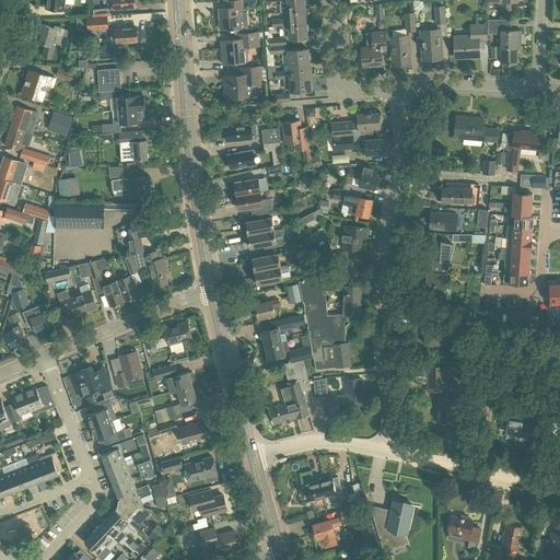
[(48,0),(48,9),(61,10),(61,0),(48,0)]
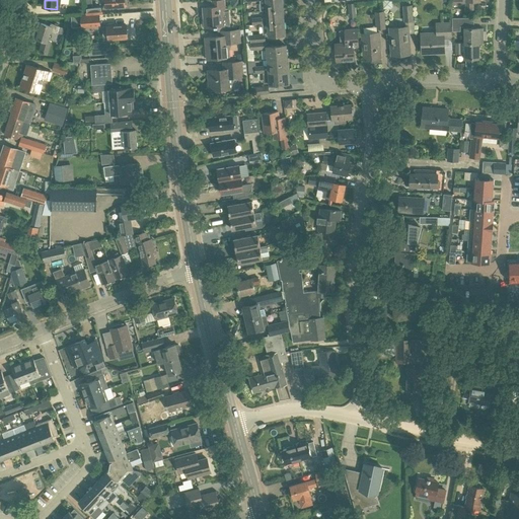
[(204,19),(202,21),(202,24),(204,25),(204,27),(223,25),(222,12),(225,12),(223,0),(218,0),(212,1),(212,7),(203,7),(204,19)]
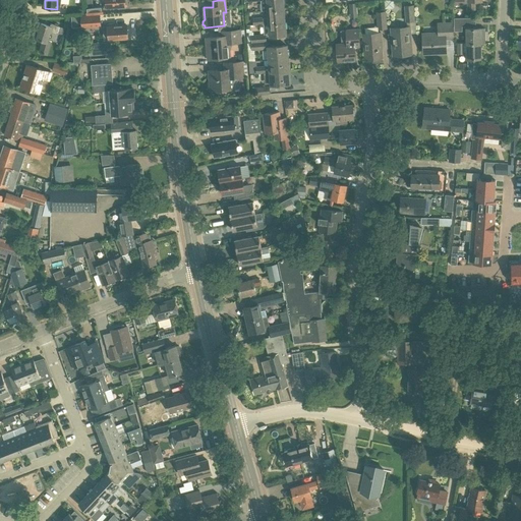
[(248,0),(248,1),(261,0),(262,10),(268,10),(284,9),(282,0),(248,0)]
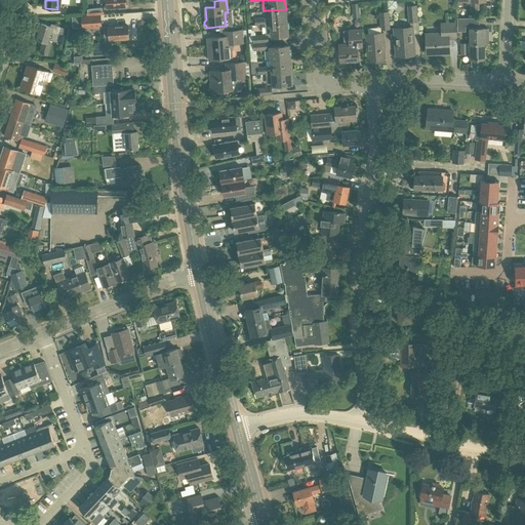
[(456,0),(456,4),(471,3),(472,9),(478,9),(477,1),(485,1),(484,0),(456,0)]
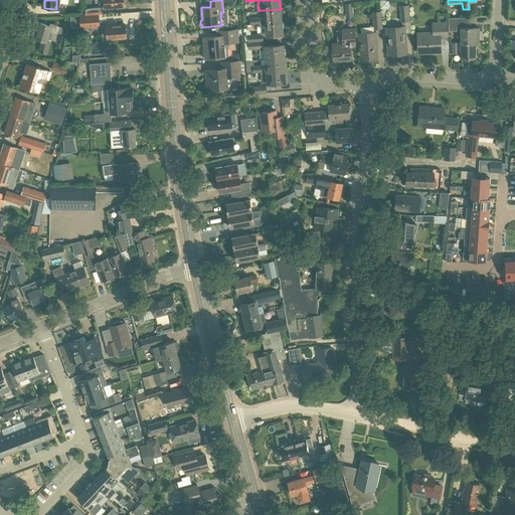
[(408,5),(399,6),(400,22),(409,21),(408,5)]
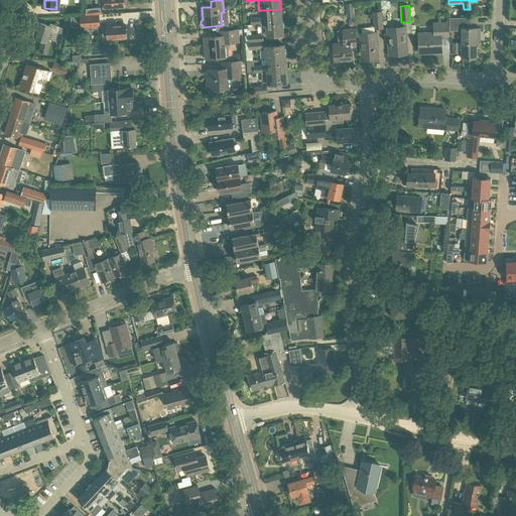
[(259,17),(251,18),(252,24),(261,23),(282,21),(281,9),(265,10),(266,18),(260,18),(259,17)]
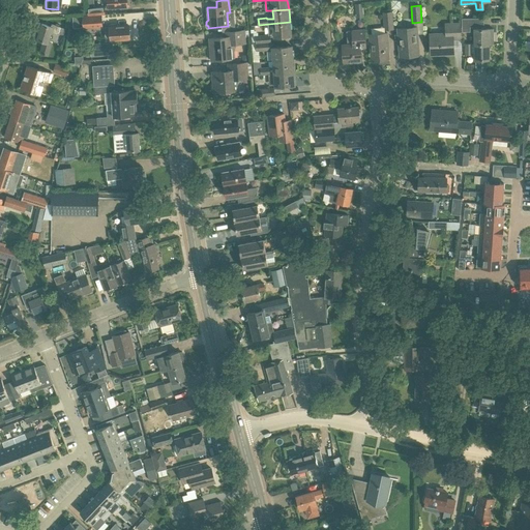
[(391,12),(383,12),(385,29),(393,29),(391,12)]
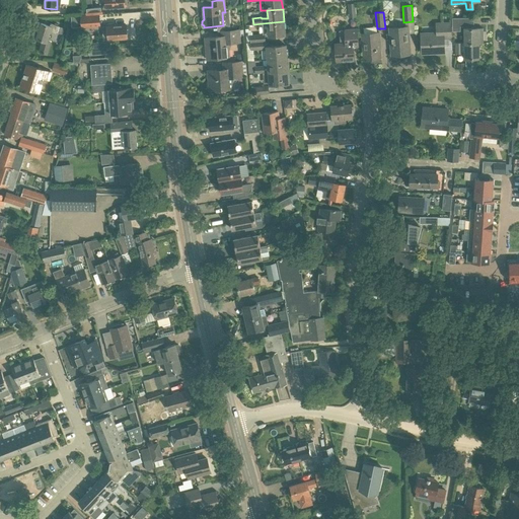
[(99,26),(99,17),(81,17),(82,27),(99,26)]
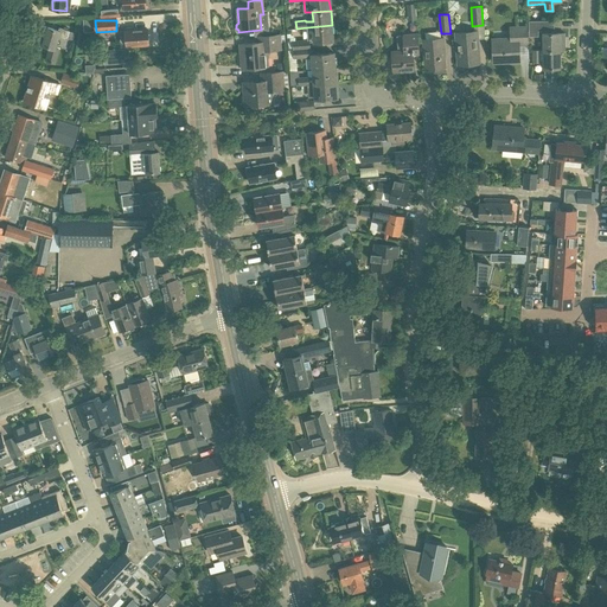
[(528,21),(528,31),(551,30),(551,20),(528,21)]
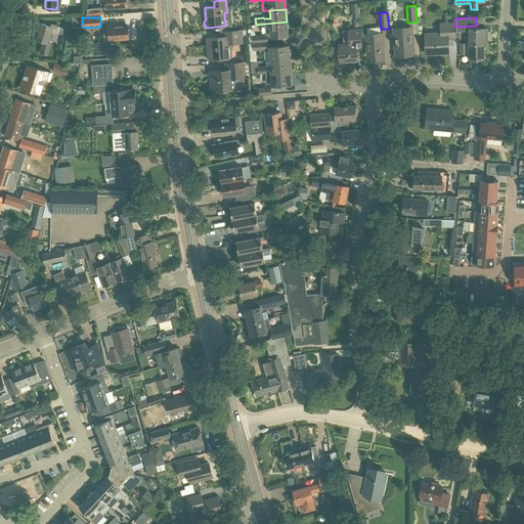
[(252,29),(248,30),(249,43),(267,42),(267,37),(288,35),(287,22),(265,24),(266,35),(255,36),(255,32),(254,33),(254,31),(252,31),(252,29)]
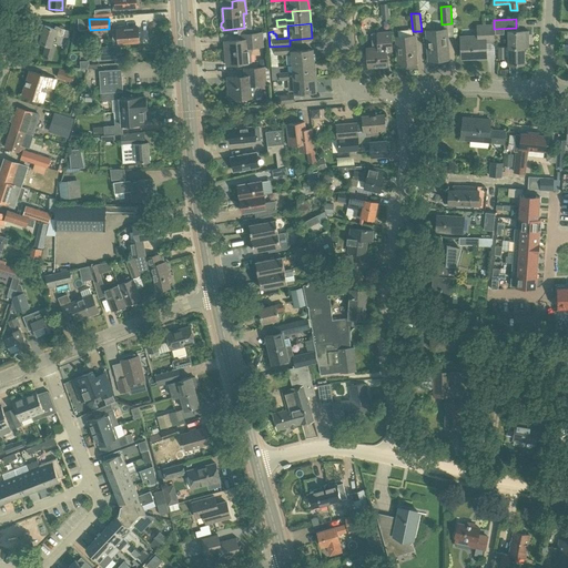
[(44,26),(39,42),(47,44),(42,57),(51,59),(56,47),(52,46),(56,33),(63,36),(66,29),(56,27),(54,29),(44,26)]
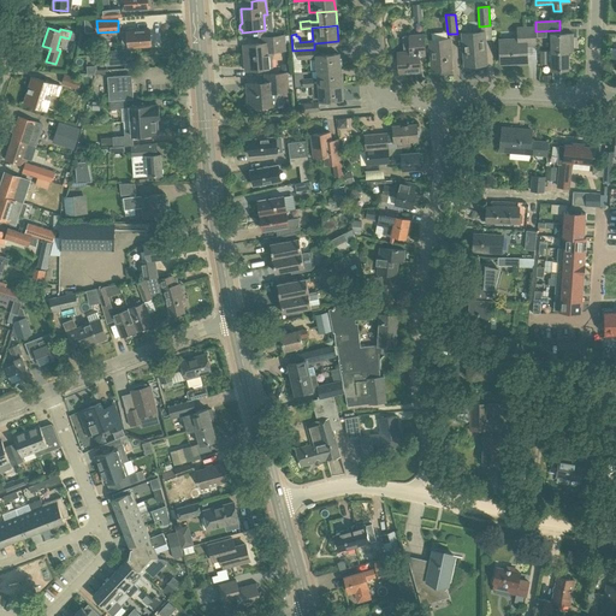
[(106,52),(106,64),(106,65),(130,63),(130,51),(129,51),(129,47),(150,46),(150,43),(153,42),(152,37),(149,36),(149,30),(135,30),(135,28),(128,29),(128,31),(122,31),(123,47),(124,51),(106,52)]
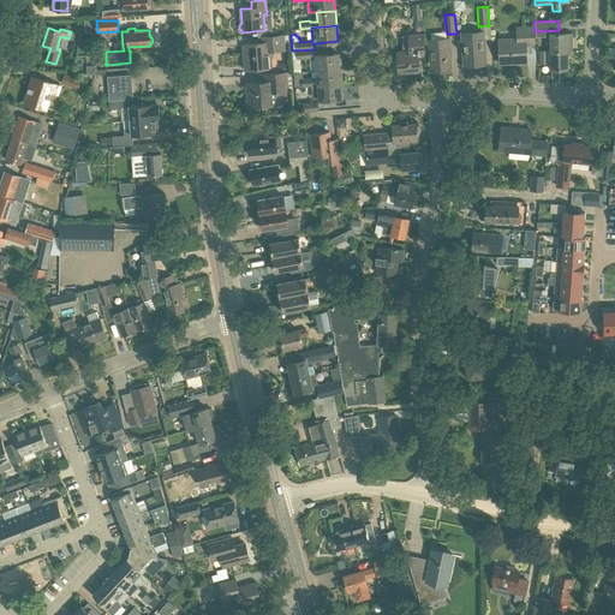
[(517,40),(499,40),(499,63),(526,61),(525,45),(535,45),(533,28),(517,28),(517,40)]
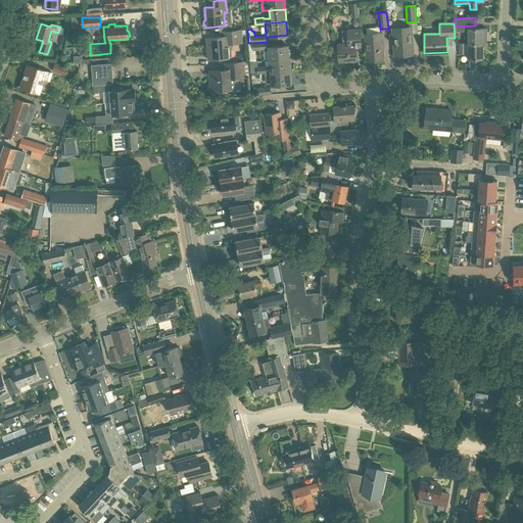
[(411,28),(392,29),(394,55),(413,54),(411,28)]
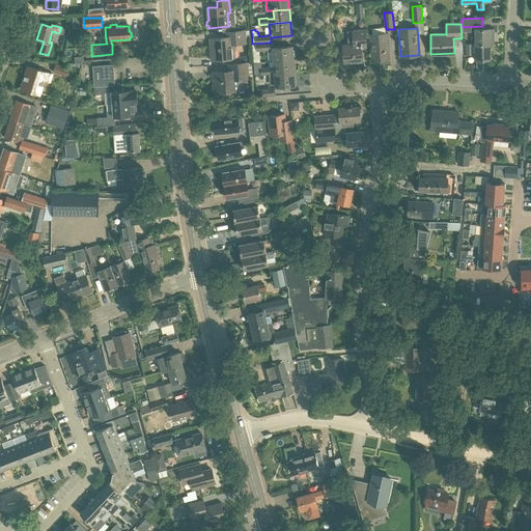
[(482,29),(475,29),(475,45),(488,44),(494,44),(494,29),(488,29),(488,28),(482,28),(482,29)]
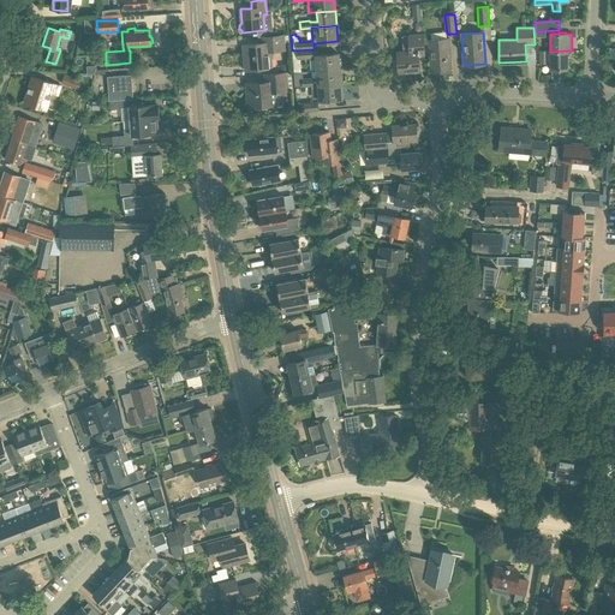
[(410,51),(398,52),(399,72),(419,71),(417,54),(423,54),(422,34),(408,35),(410,51)]
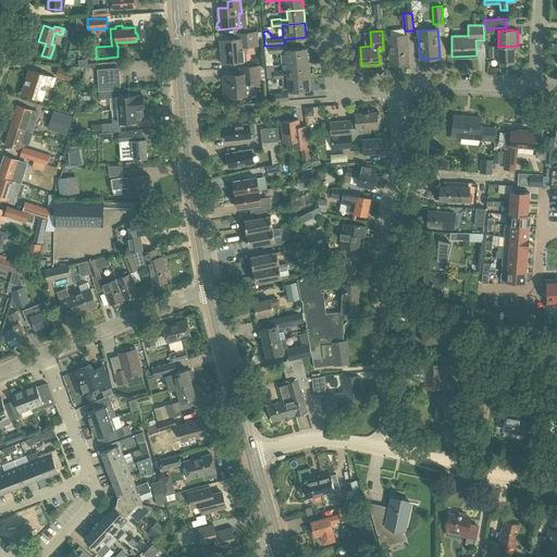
[(238,39),(220,40),(222,63),(246,61),(245,46),(257,45),(256,33),(237,34),(238,39)]
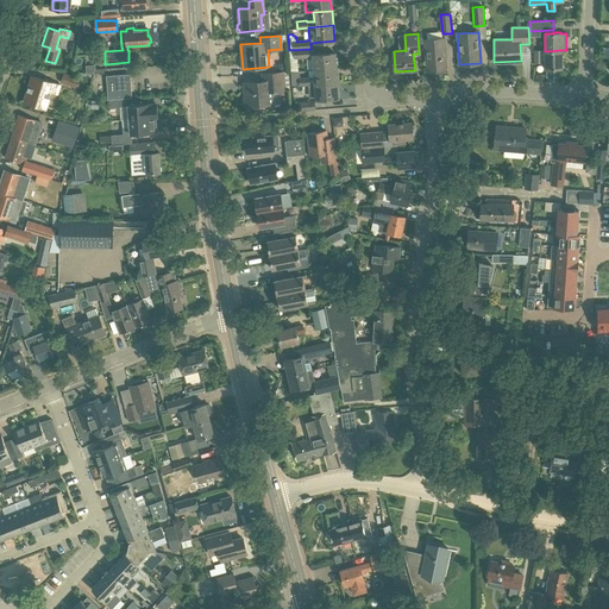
[(445,38),(425,39),(427,69),(446,68),(445,51),(446,51),(445,38)]
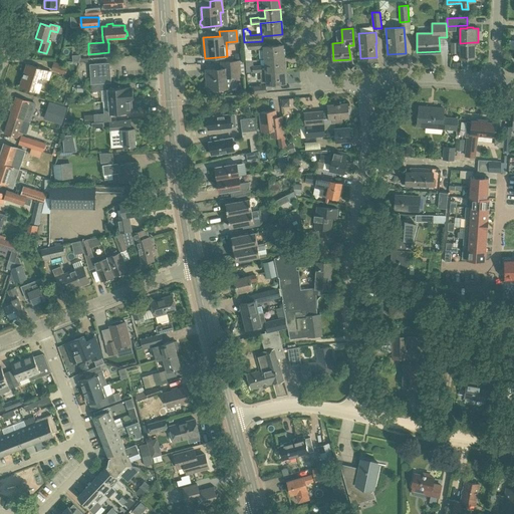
[(262,41),(244,42),(245,49),(263,48),(262,41)]
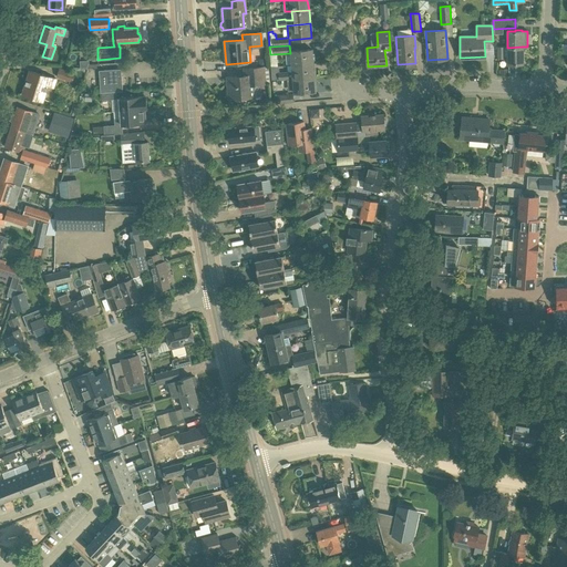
[(504,47),(496,47),(496,59),(504,58),(504,55),(507,55),(507,69),(508,74),(508,75),(515,75),(515,63),(523,63),(522,47),(507,48),(504,48),(504,47)]
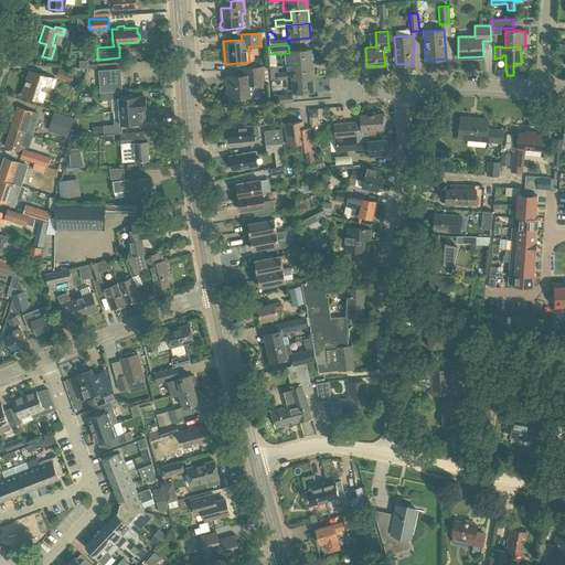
[(310,49),(290,51),(291,65),(311,63),(310,49)]
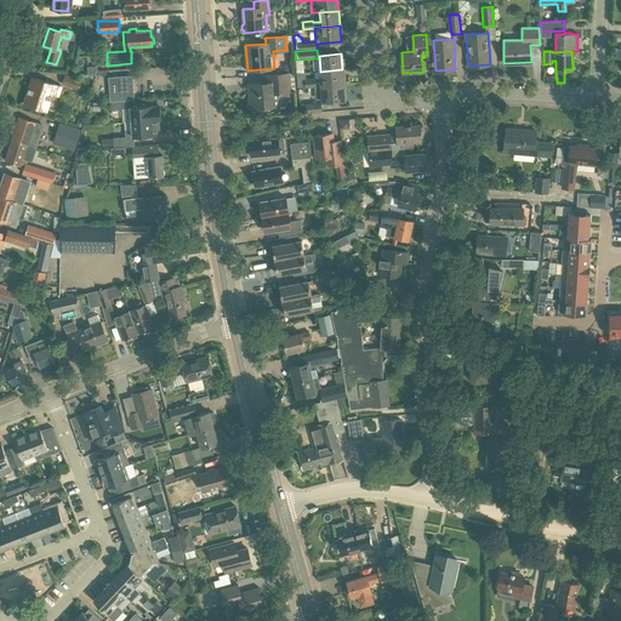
[(320,79),(306,80),(306,87),(315,86),(322,85),(343,84),(342,69),(320,72),(320,79)]
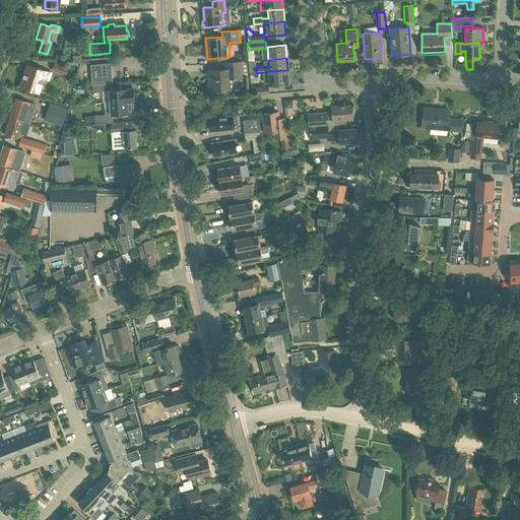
[(224,69),(208,70),(209,90),(242,87),(241,79),(234,80),(233,77),(243,76),(242,61),(223,63),(224,69)]
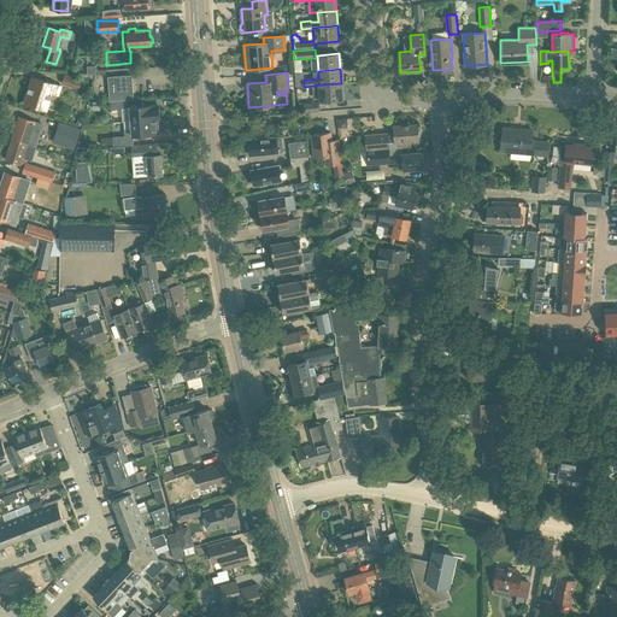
[(65,75),(62,84),(78,89),(81,81),(65,75)]
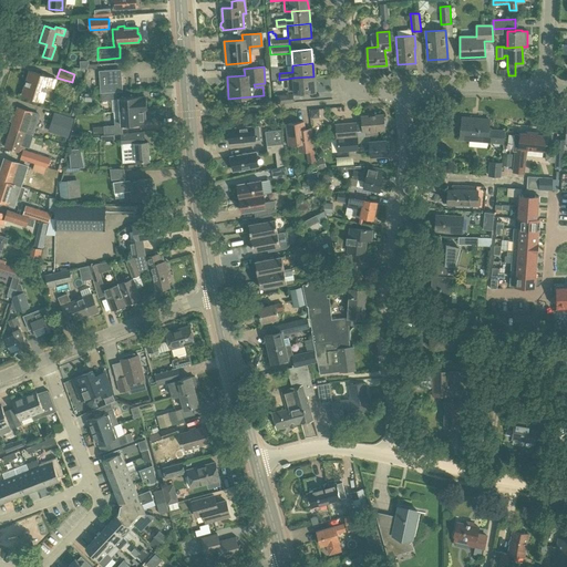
[(121,69),(104,70),(99,70),(101,92),(102,92),(102,93),(115,92),(115,91),(122,91),(121,69)]
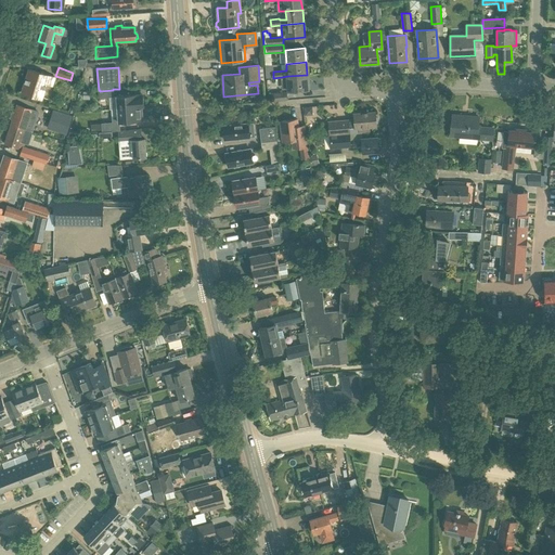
[(29,69),(22,93),(41,100),(47,85),(52,87),(55,78),(29,69)]
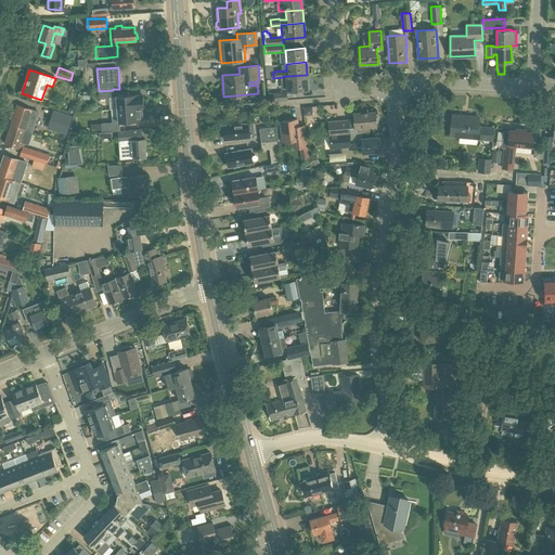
[(307,75),(287,76),(288,90),(308,89),(307,75)]
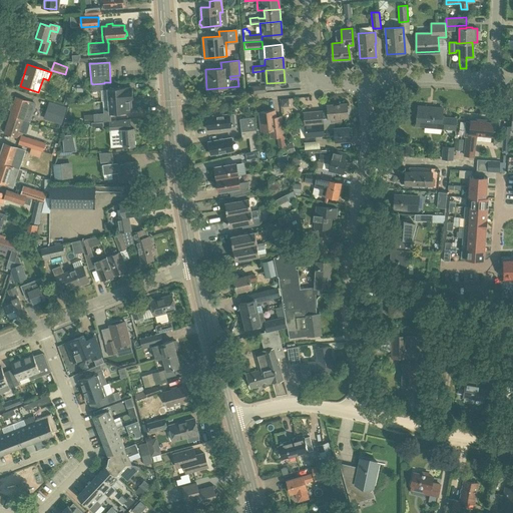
[(129,87),(107,88),(108,101),(130,100),(132,100),(131,88),(129,88),(129,87)]
